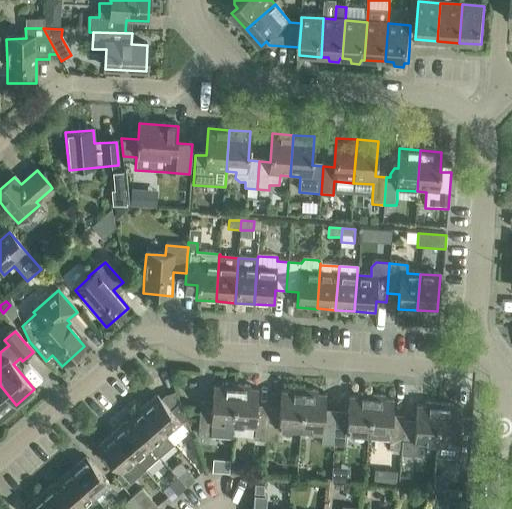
[(0,418),(16,405),(0,385),(0,418)]
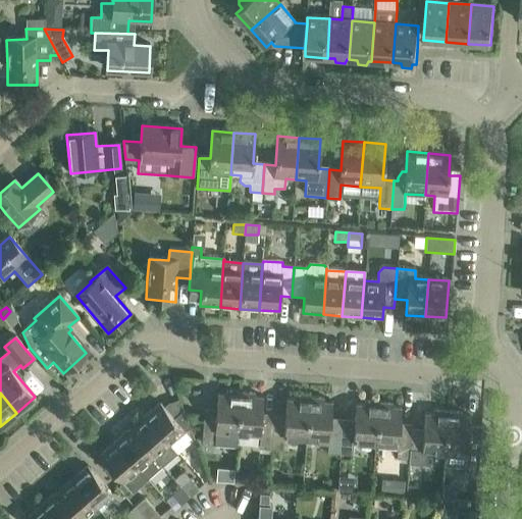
[(203,435),(202,445),(214,446),(237,448),(238,434),(241,394),(226,393),(226,396),(217,395),(216,411),(205,410),(204,415),(203,435)]
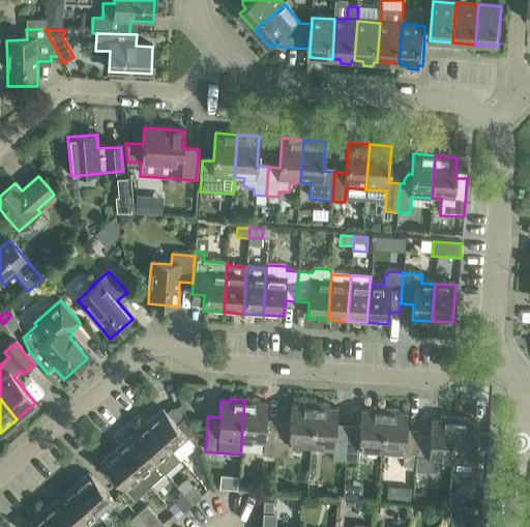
[(244,400),(241,441),(263,443),(263,456),(274,457),(277,426),(266,426),(267,405),(259,404),(259,401),(244,400)]
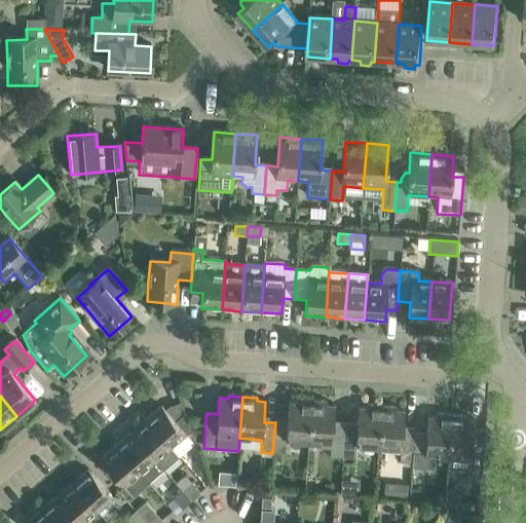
[(275,422),(272,453),(284,454),(286,454),(287,441),(308,443),(311,402),(298,401),(297,404),(289,403),(288,423),(275,422)]
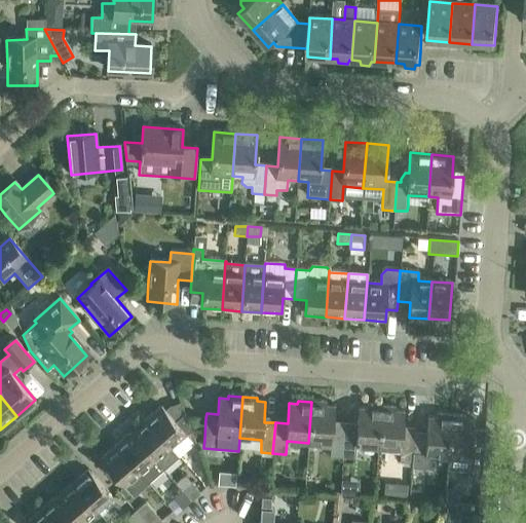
[(326,403),(311,402),(308,443),(322,444),(321,450),(331,451),(330,457),(342,458),(344,431),(333,430),(334,407),(326,406),(326,403)]
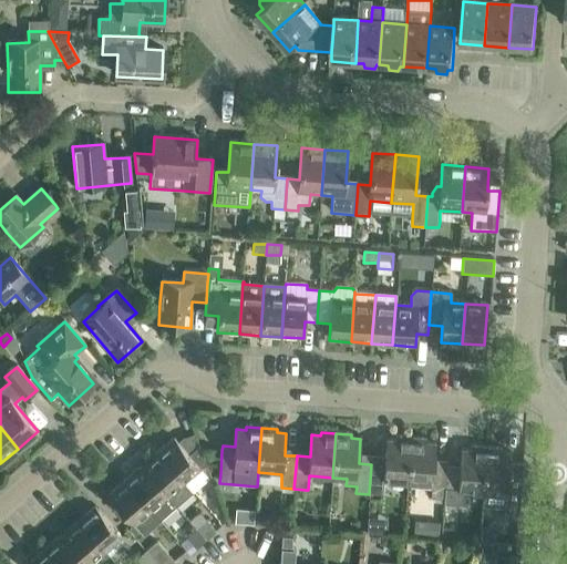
[(206,465),(195,434),(183,439),(177,443),(174,439),(157,454),(184,484),(206,465)]
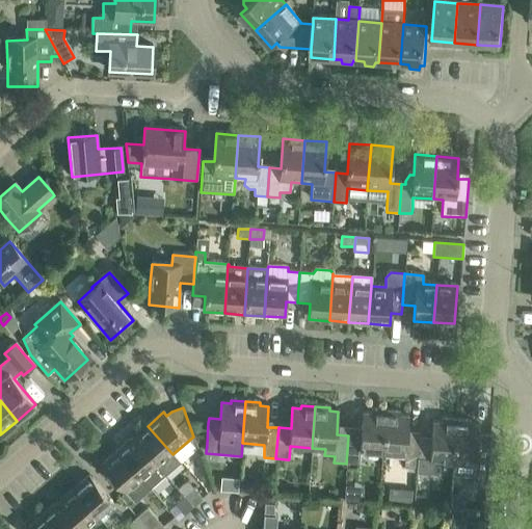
[(361,437),(348,435),(346,464),(358,465),(360,451),(382,453),(386,412),(371,411),(371,414),(363,413),(361,437)]
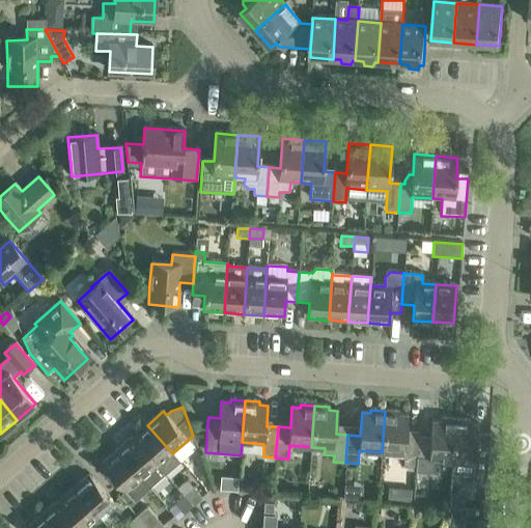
[(385,411),(382,452),(396,453),(396,459),(404,459),(403,468),(416,469),(418,439),(407,438),(408,416),(399,415),(399,412),(385,411)]
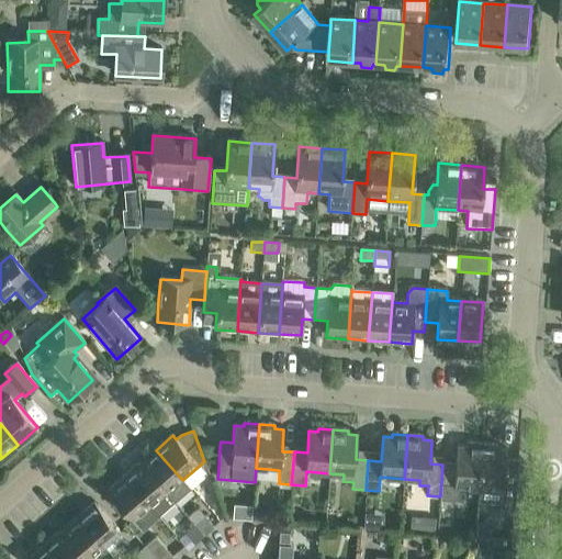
[(440,496),(440,501),(453,502),(463,502),(463,488),(479,489),(482,445),(467,444),(467,447),(458,446),(456,468),(444,467),(444,465),(442,465),(440,496)]
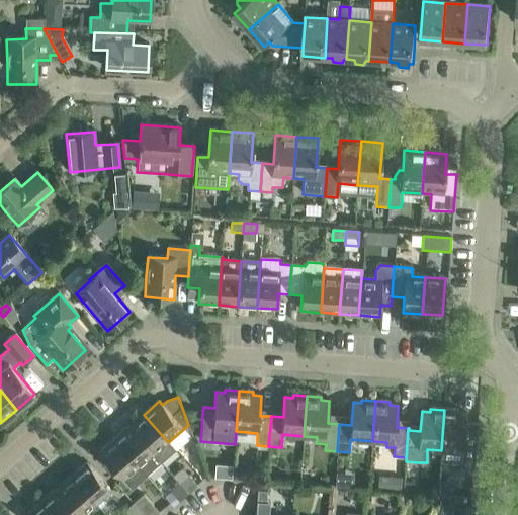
[(444,410),(441,450),(440,463),(462,464),(461,476),(473,477),(477,436),(465,435),(466,415),(458,414),(458,411),(444,410)]
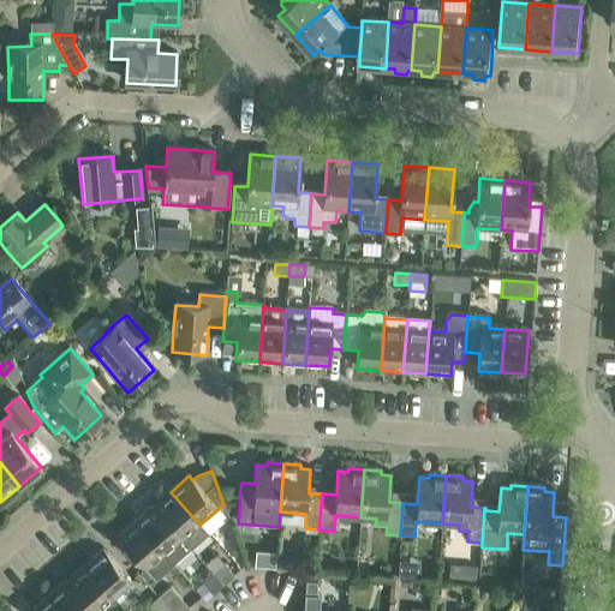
[(171,492),(154,507),(181,540),(183,539),(191,550),(208,535),(199,525),(171,492)]
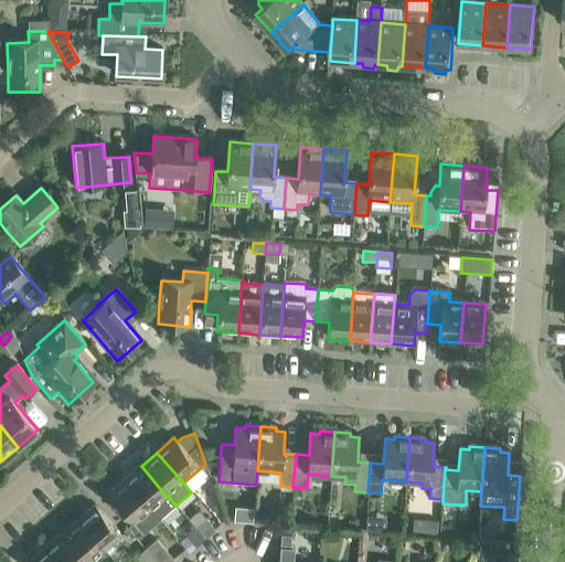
[(141,466),(125,480),(151,510),(159,520),(176,506),(167,497),(141,466)]
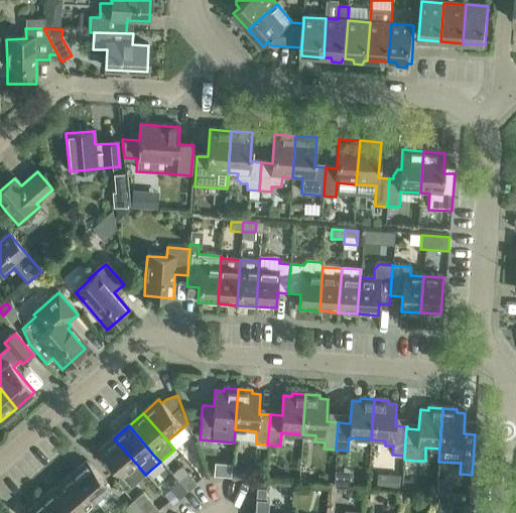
[(114,438),(99,452),(112,467),(122,479),(138,466),(114,438)]
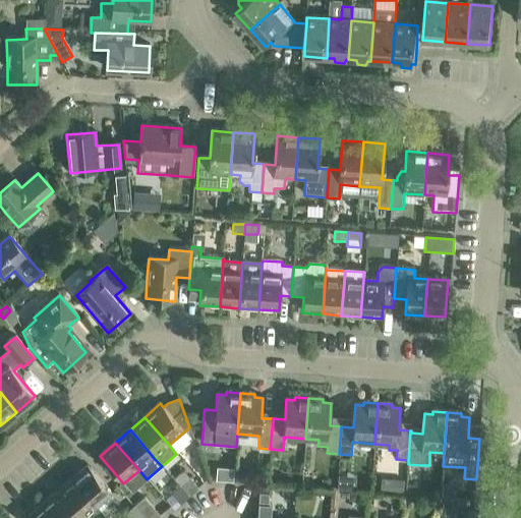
[(112,495),(88,466),(72,479),(96,508),(112,495)]
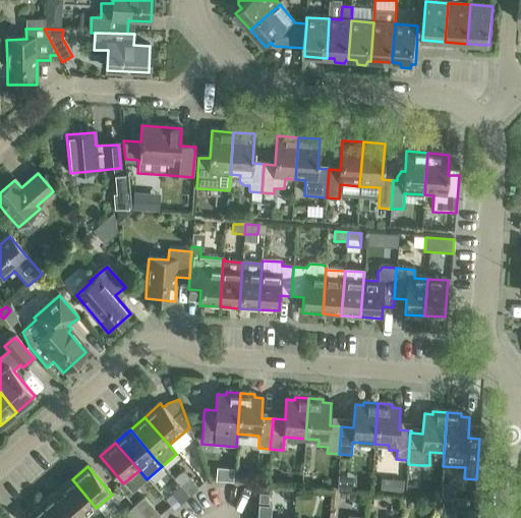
[(184,472),(175,481),(181,488),(189,498),(198,490),(190,479),(184,472)]
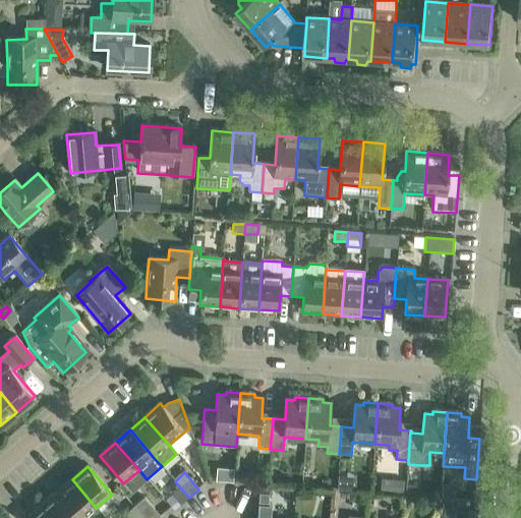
[(96,508),(72,479),(57,493),(78,517),(85,517),(96,508)]
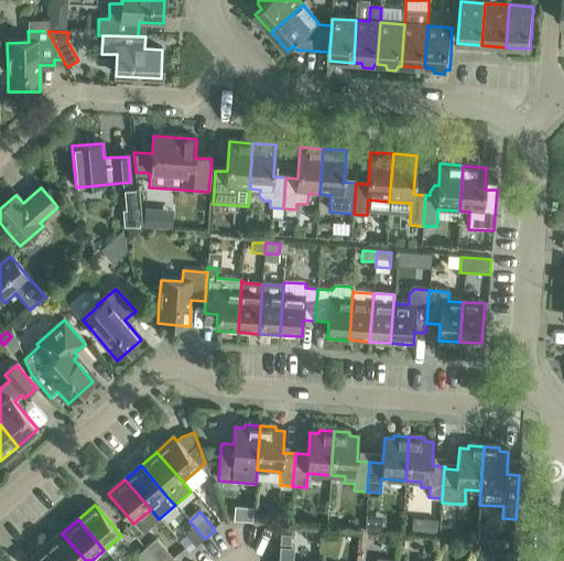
[(196,529),(186,537),(195,547),(205,539),(196,529)]
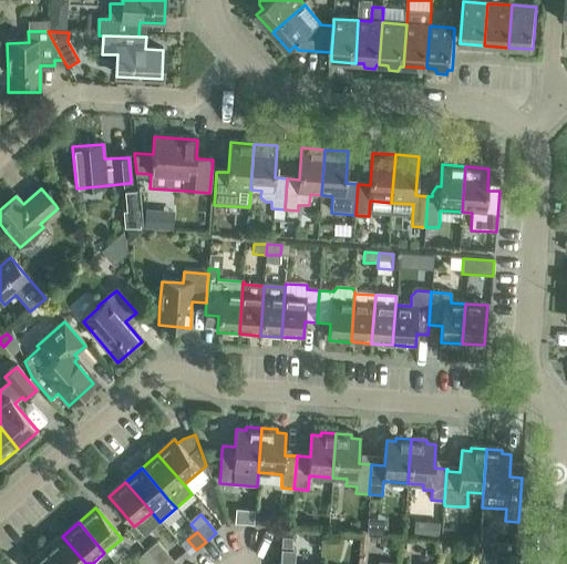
[(62,536),(47,550),(58,563),(85,563),(62,536)]
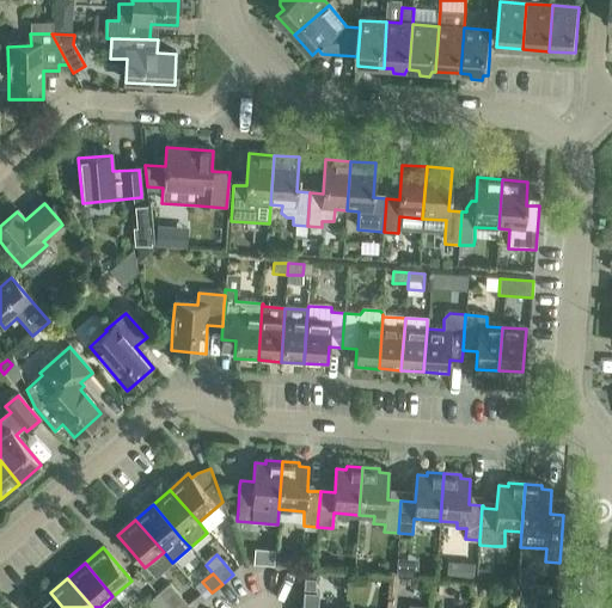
[(304,578),(304,589),(314,590),(316,579),(304,578)]
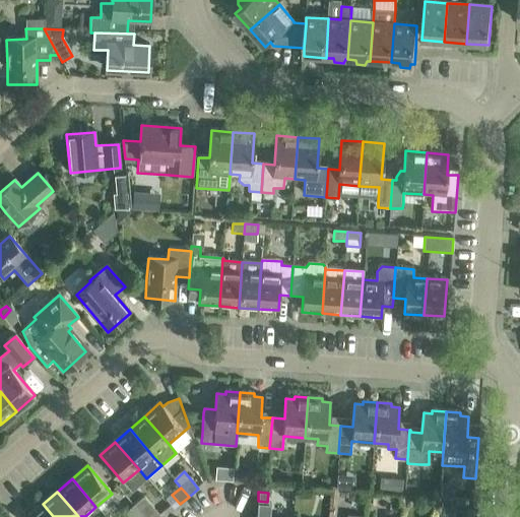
[(146,500),(143,497),(133,506),(142,516),(158,516),(159,515),(146,500)]
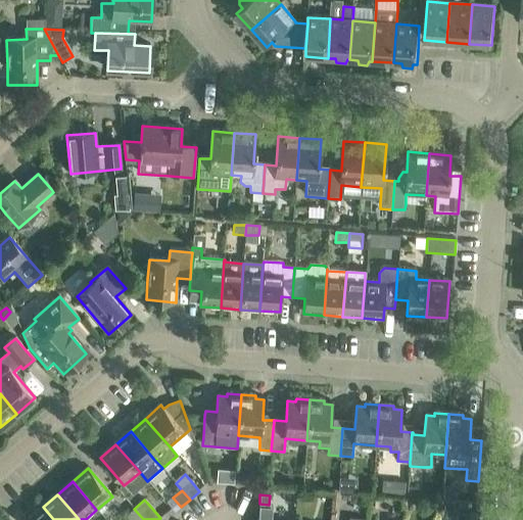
[(52,519),(43,508),(29,519),(52,519)]
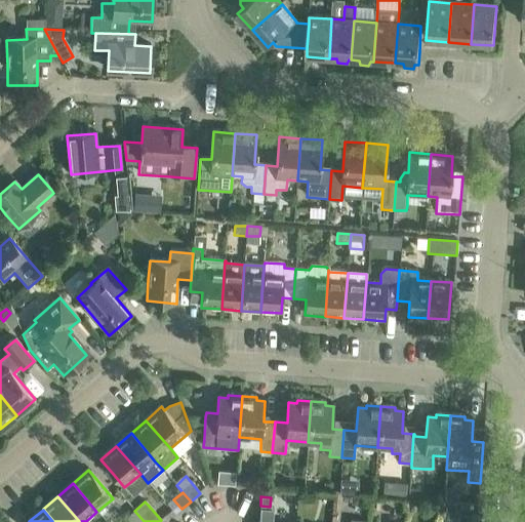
[(144,521),(134,511),(124,519),(126,521),(144,521)]
